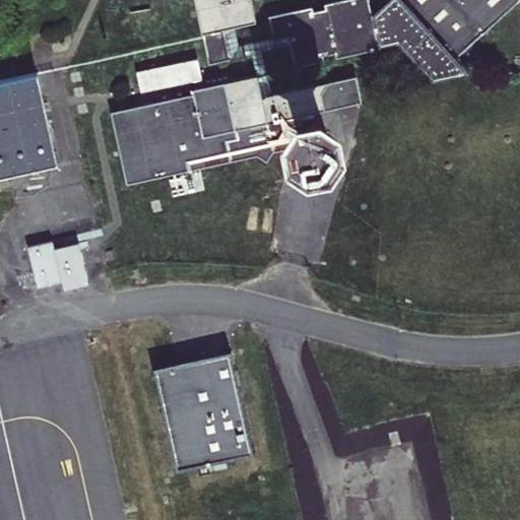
[(195,0),(202,30),(223,26),(234,24),(256,19),(251,0),(195,0)]
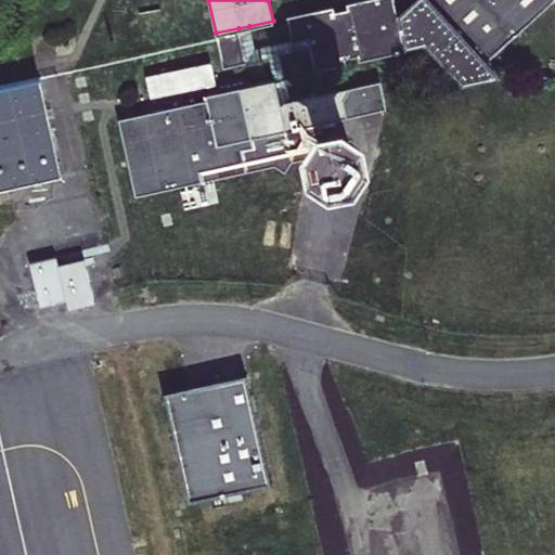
[(334,7),(286,16),(292,39),(308,36),(310,47),(314,71),(346,64),(345,59),(358,55),(359,61),(405,51),(404,48),(424,43),(462,85),(488,61),(553,0),(426,0),(417,9),(397,13),(394,0),(361,0),(346,3),(347,9),(335,11),(334,7)]
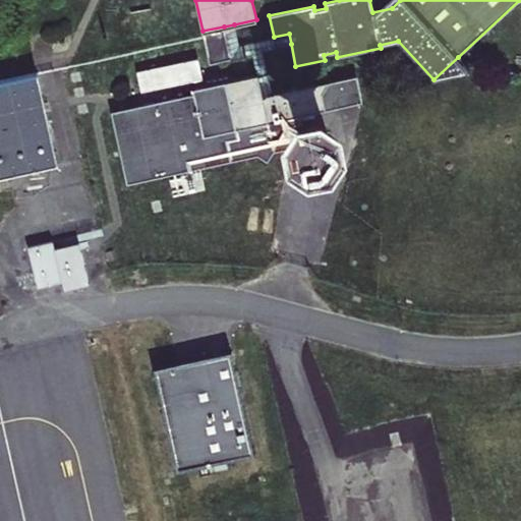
[(289,34),(274,37),(239,45),(234,24),(224,26),(231,58),(252,53),(256,74),(262,97),(273,95),(263,51),(291,44),(289,34)]
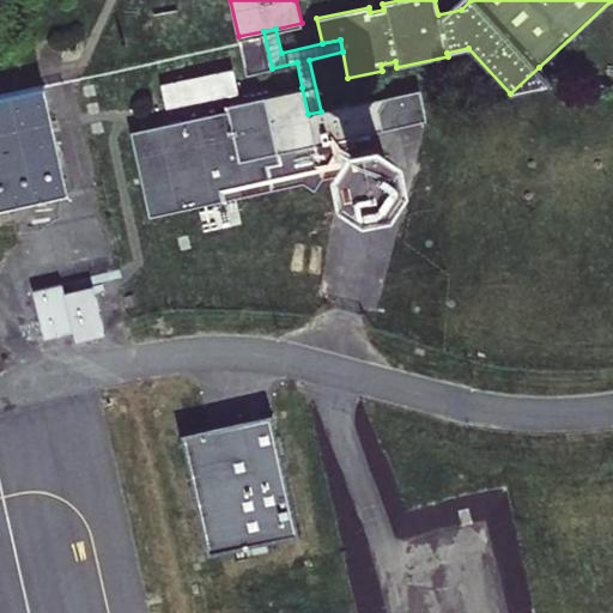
[(247,73),(272,68),(263,31),(238,36),(247,73)]
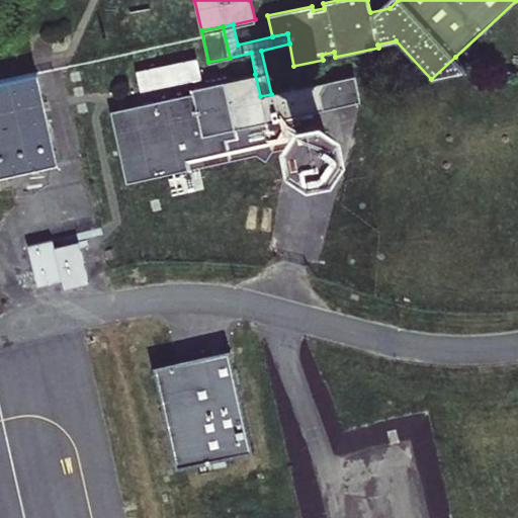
[(360,101),(355,75),(271,94),(260,96),(255,74),(201,86),(199,77),(200,77),(196,58),(136,71),(141,90),(192,79),(194,87),(192,88),(193,93),(110,111),(126,182),(256,154),(266,160),(272,151),(294,146),(298,115),(360,101)]
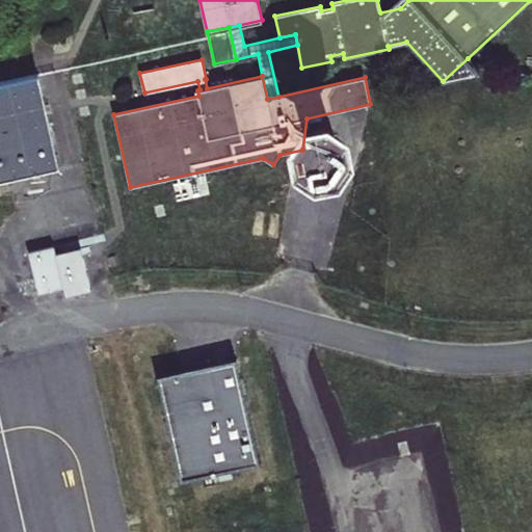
[(38,75),(0,82),(0,180),(59,167),(38,75)]
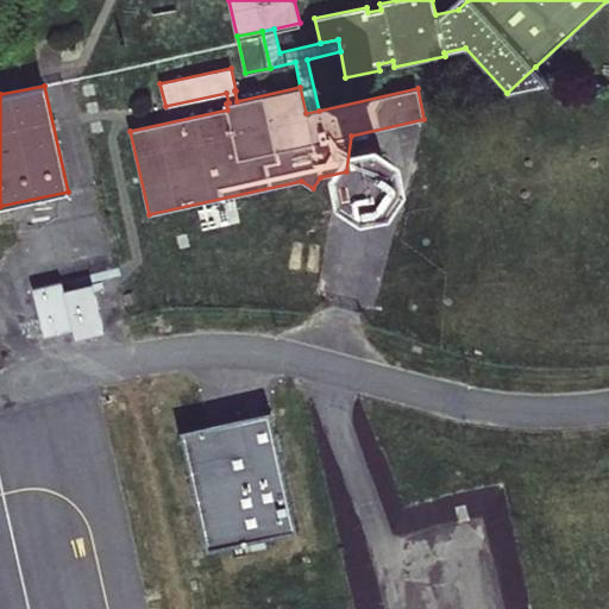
[(365,145),(363,145),(362,148),(353,146),(351,136),(346,171),(352,162),(352,164),(352,165),(352,168),(353,169),(353,170),(356,171),(356,173),(357,174),(358,175),(359,176),(362,177),(363,177),(364,177),(365,177),(368,179),(370,179),(372,179),(374,177),(375,176),(376,176),(377,175),(378,174),(380,174),(381,173),(382,171),(383,170),(383,168),(383,165),(384,163),(384,162),(384,158),(383,157),(382,155),(381,154),(380,152),(380,151),(378,150),(377,149),(376,149),(375,148),(372,148),(371,148),(370,146),(369,145),(366,145),(365,145)]
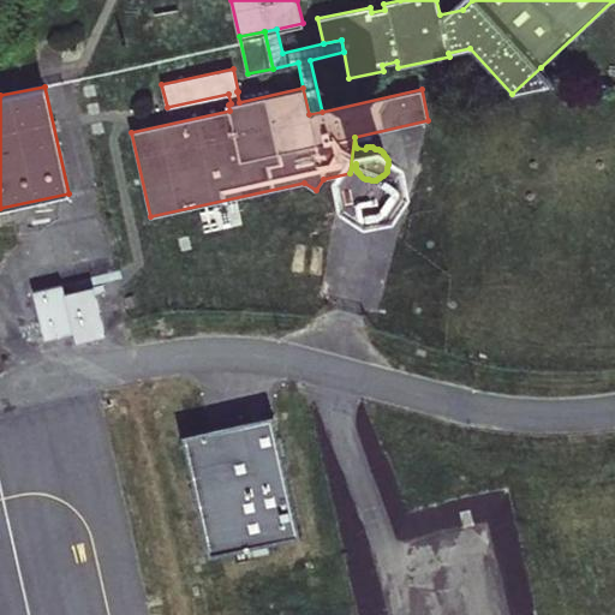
[(64,284),(34,291),(43,333),(45,339),(75,333),(77,342),(106,335),(103,326),(95,287),(65,293),(64,284)]
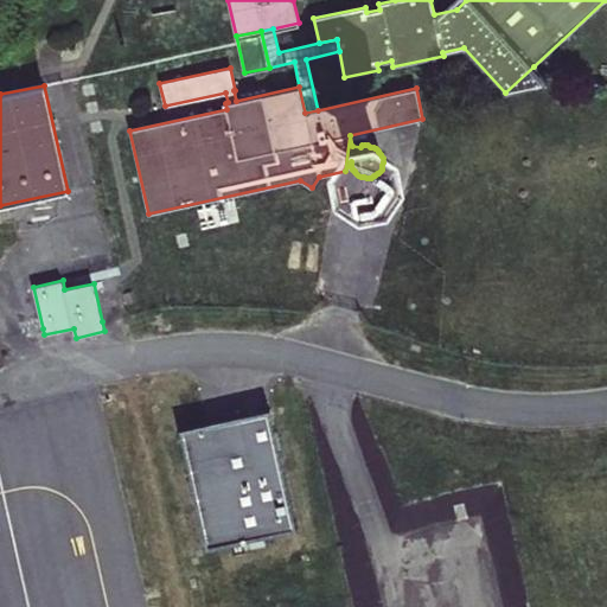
[(296,525),(272,411),(179,432),(203,545),(296,525)]
